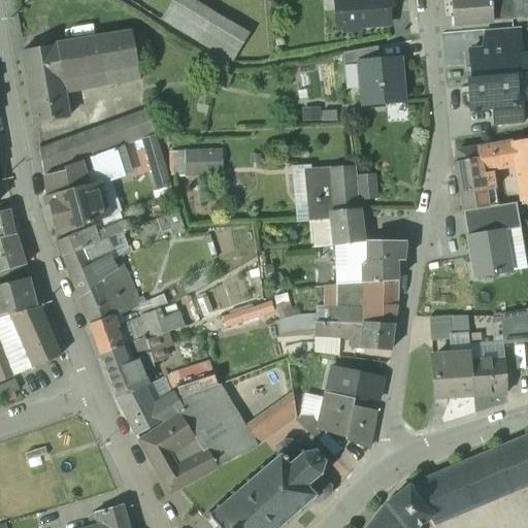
[(248,35),(189,0),(172,0),(160,22),(231,64),(248,35)]
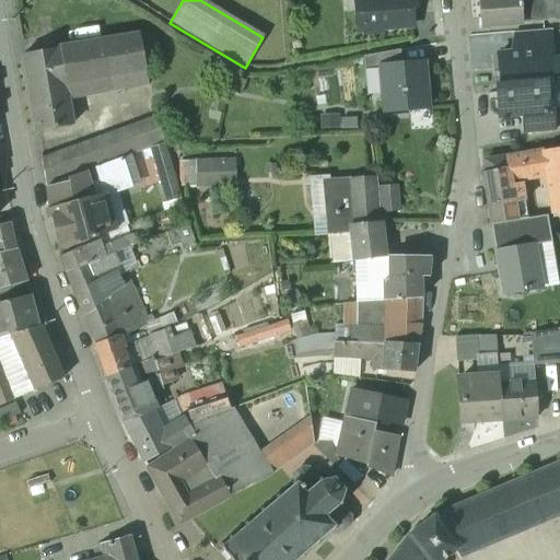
[(359,0),(360,8),(356,12),(357,26),(365,33),(381,32),(381,30),(412,26),(410,7),(415,1),(413,0),(359,0)]
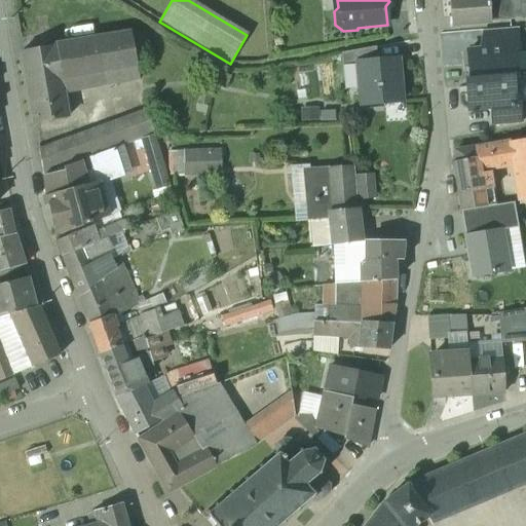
[(488,0),(449,0),(451,26),(490,23),(488,0)]
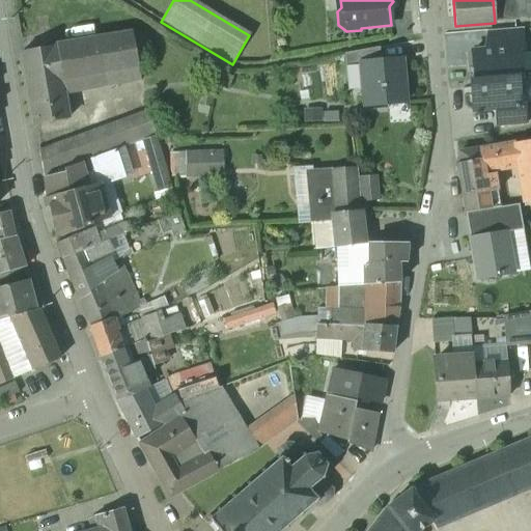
[(520,0),(493,0),(495,23),(522,21),(520,0)]
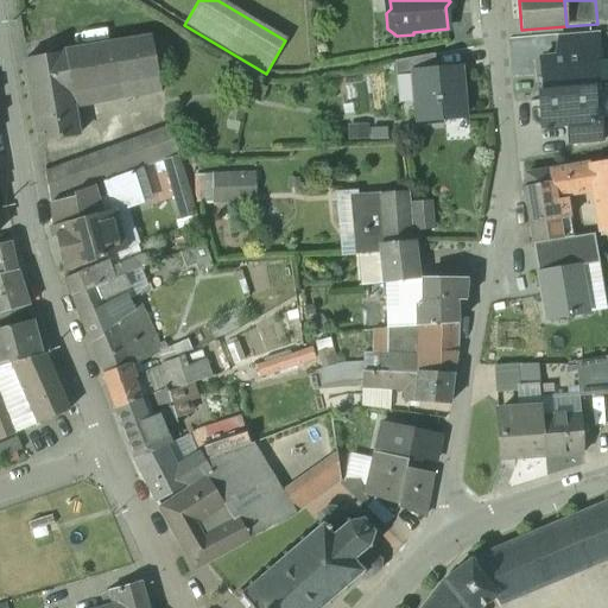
[(599,32),(559,36),(561,57),(561,58),(594,56),(594,57),(601,57),(599,32)]
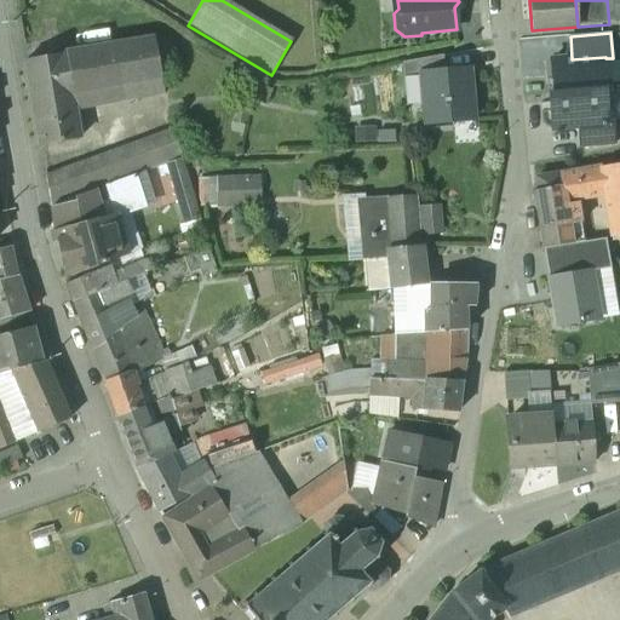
[(154,39),(63,55),(73,110),(164,95),(154,39)]
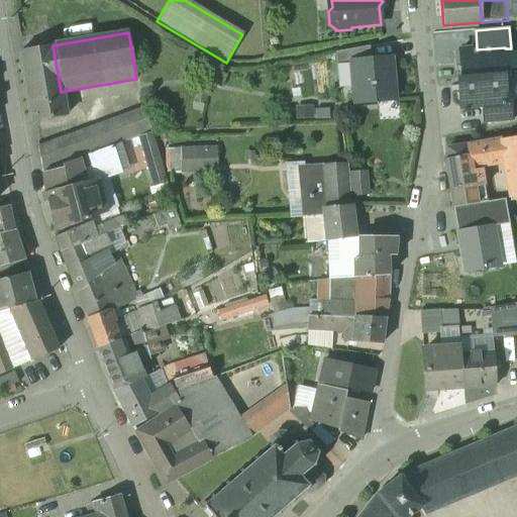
[(53,45),(20,50),(33,121),(65,116),(61,92),(53,45)]
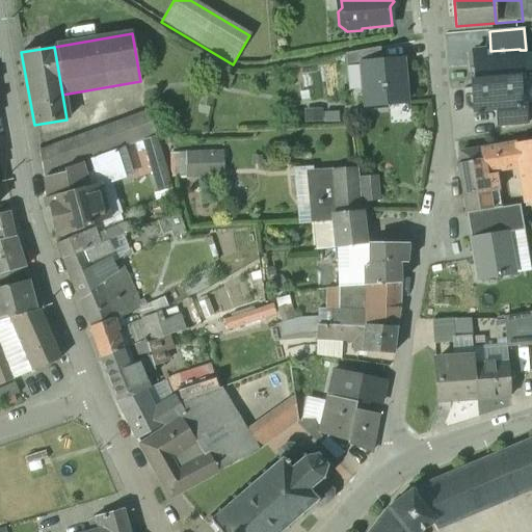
[(379,47),(344,54),(346,68),(361,67),(361,64),(381,62),(379,47)]
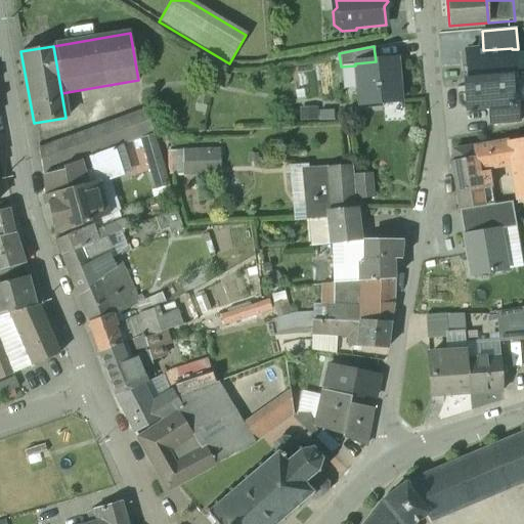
[(483,50),(483,49),(466,51),(469,79),(469,80),(510,77),(514,77),(512,49),(512,48),(483,50)]
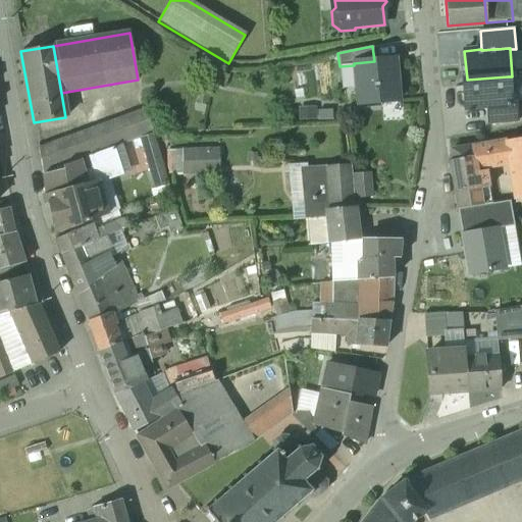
[(374,61),(354,63),(354,65),(358,104),(399,100),(396,59),(374,61)]
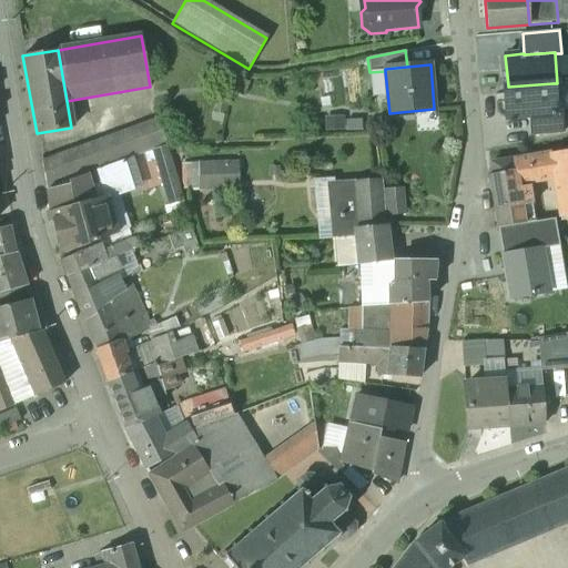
[(553,83),(508,87),(508,85),(504,85),(506,118),(531,115),(531,114),(556,113),(556,112),(553,83)]
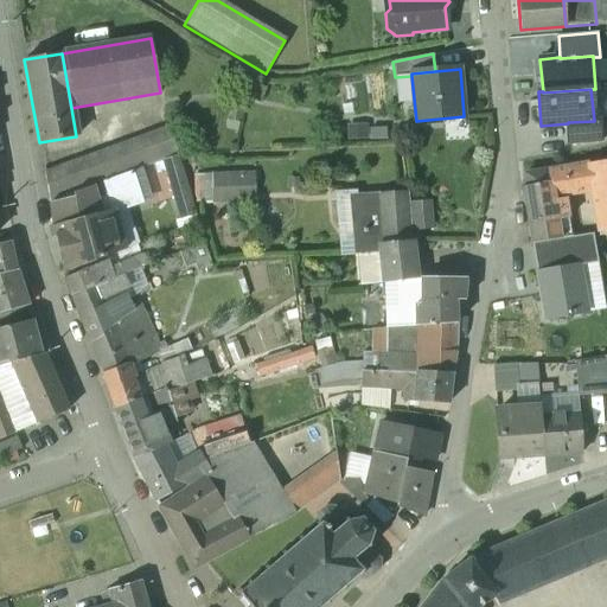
[(244,102),(232,100),(228,120),(238,122),(244,102)]
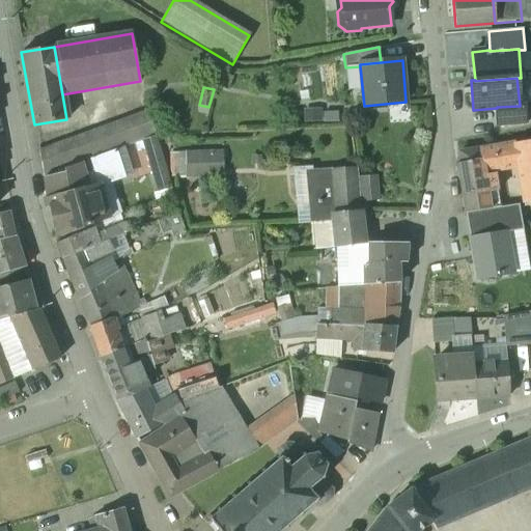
[(520,106),(497,107),(497,108),(498,124),(525,122),(524,104),(520,105),(520,106)]
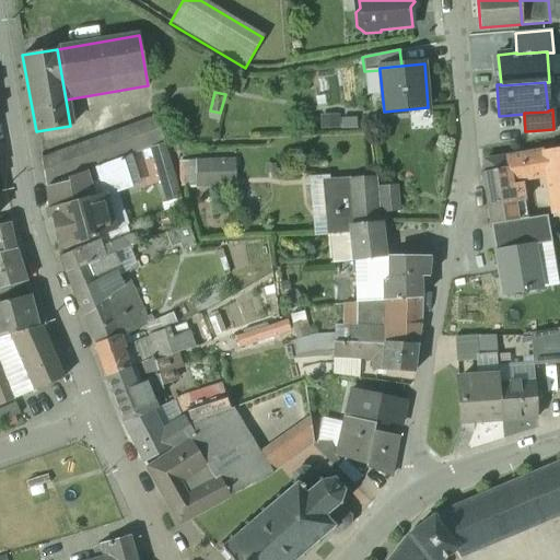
[(318,116),(318,127),(356,126),(356,115),(318,116)]
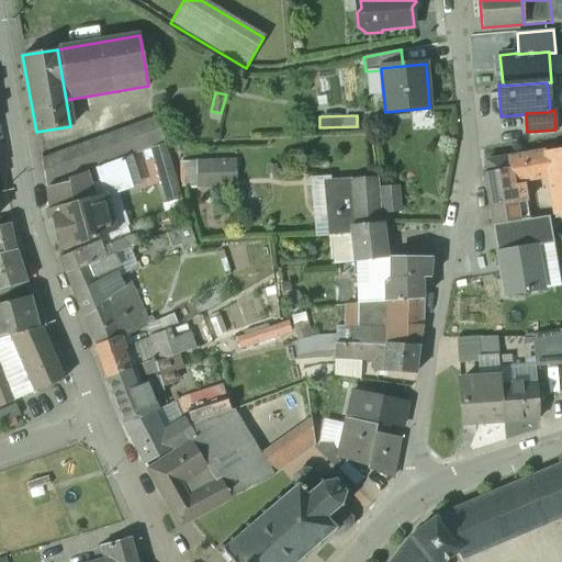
[(156,121),(125,132),(133,154),(149,149),(165,143),(156,121)]
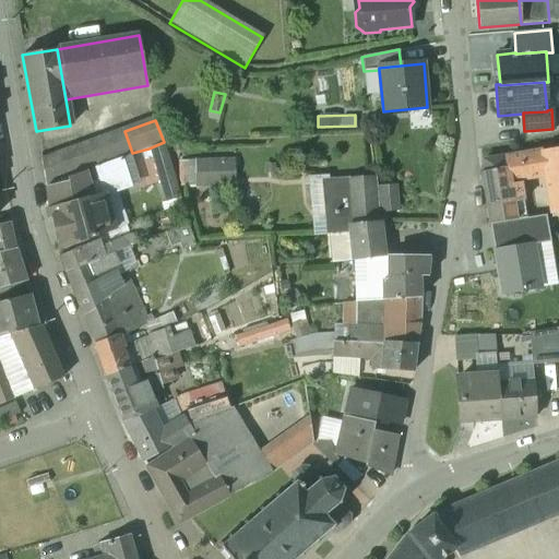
[(125,131),(42,161),(46,185),(122,157),(132,153),(125,131)]
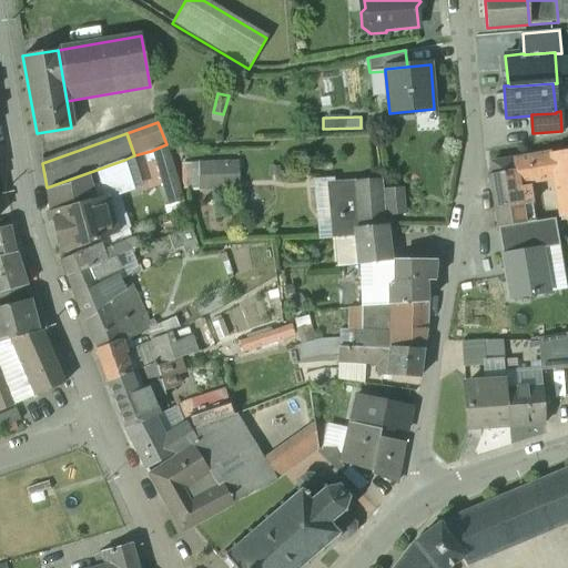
[(185,208),(166,144),(151,151),(168,204),(163,205),(165,214),(185,208)]
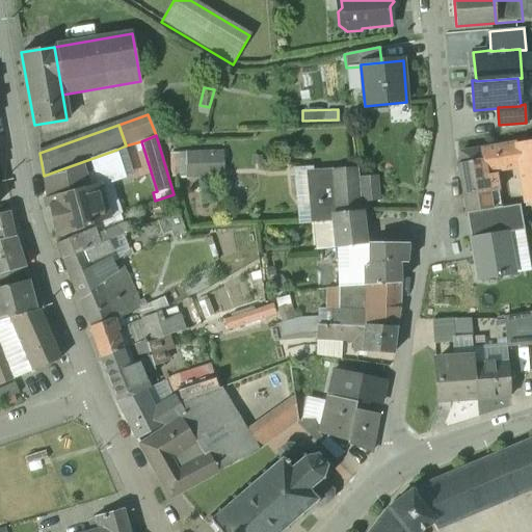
[(531,140),(514,143),(519,167),(524,203),(531,202),(531,140)]
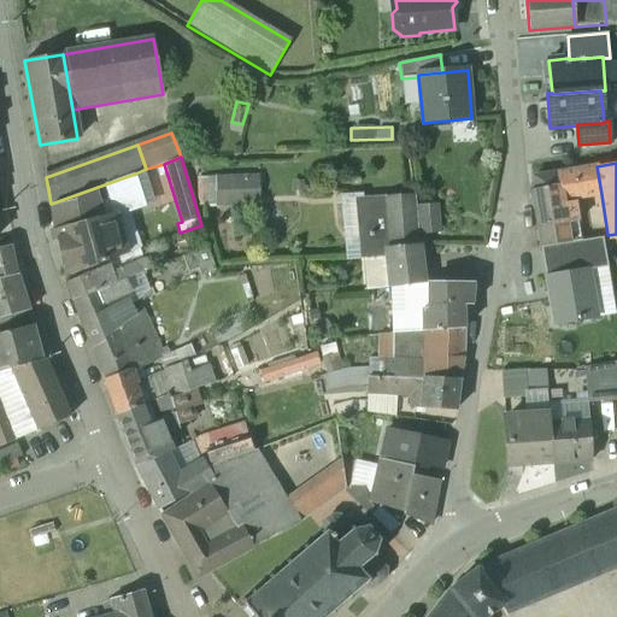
[(597,166),(533,177),(535,188),(530,189),(540,248),(570,244),(566,223),(576,222),(573,199),(601,194),(597,166)]
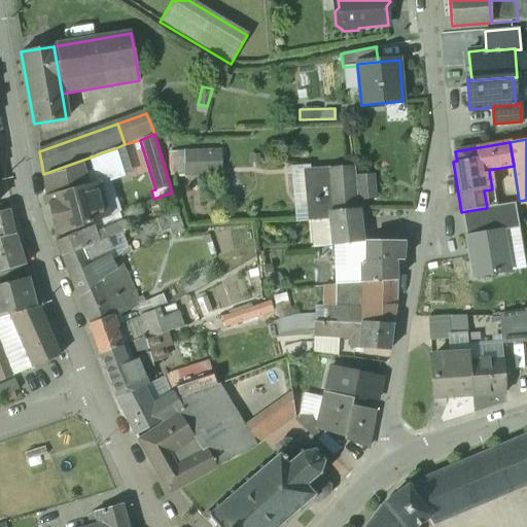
[(115,148),(79,162),(86,184),(97,181),(98,185),(125,176),(115,148)]
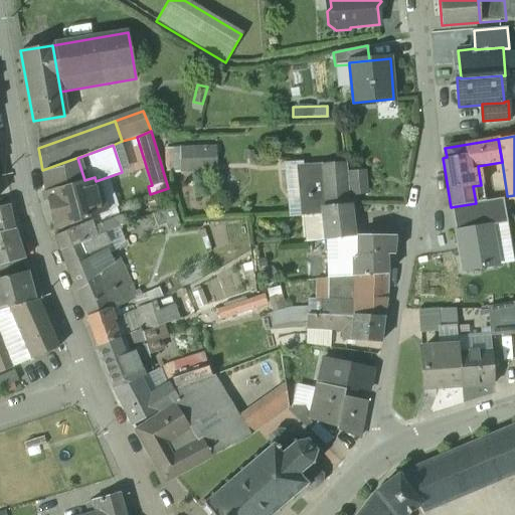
[(217,147),(182,148),(183,172),(218,171),(217,147)]
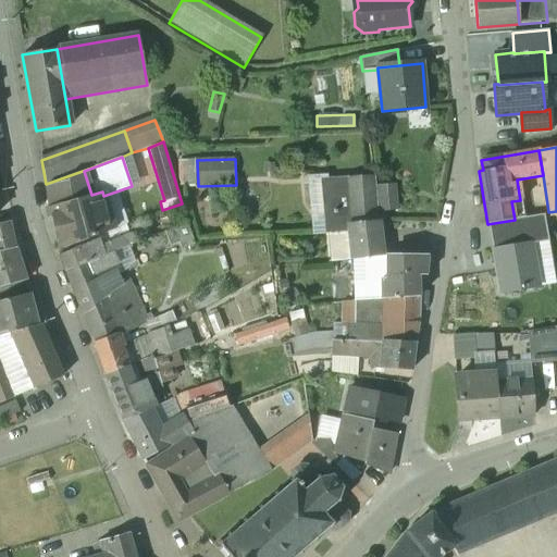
[(61,183),(46,185),(49,206),(91,195),(84,171),(61,180),(61,183)]
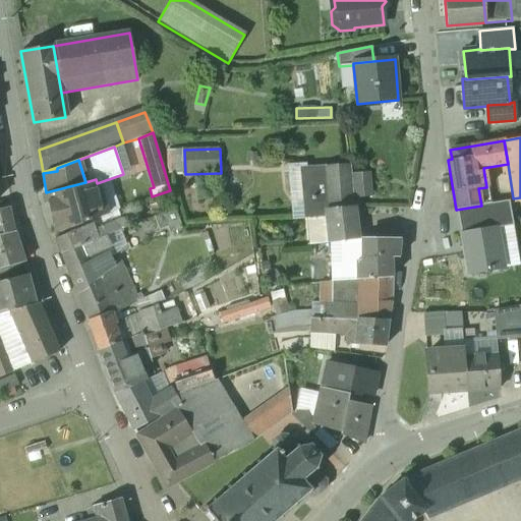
[(350,165),(303,168),(310,245),(342,242),(357,241),(354,208),(353,208),(350,165)]
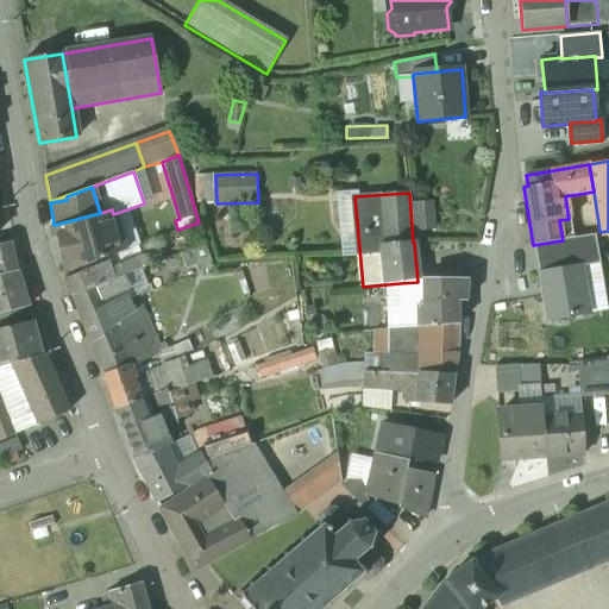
[(100,213),(54,225),(63,272),(86,265),(125,250),(113,214),(112,209),(100,213)]
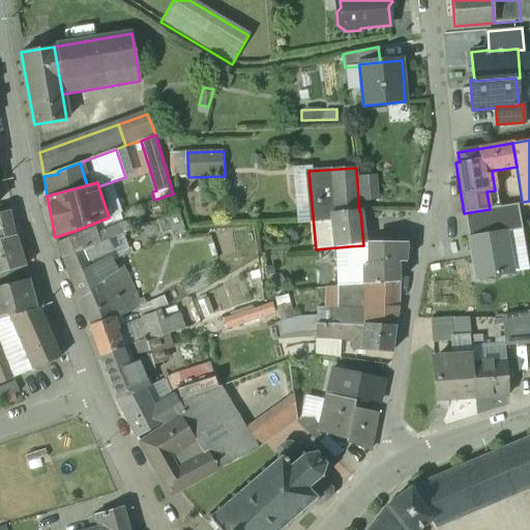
[(490,209),(464,213),(468,239),(506,233),(523,230),(519,204),(490,209)]
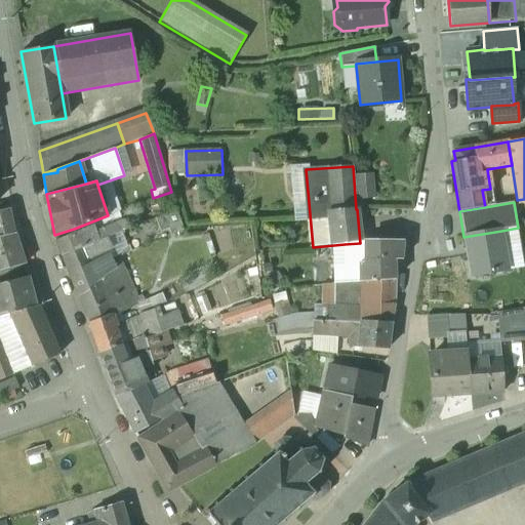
[(2,209),(0,209),(0,236),(15,233),(9,208),(2,209)]
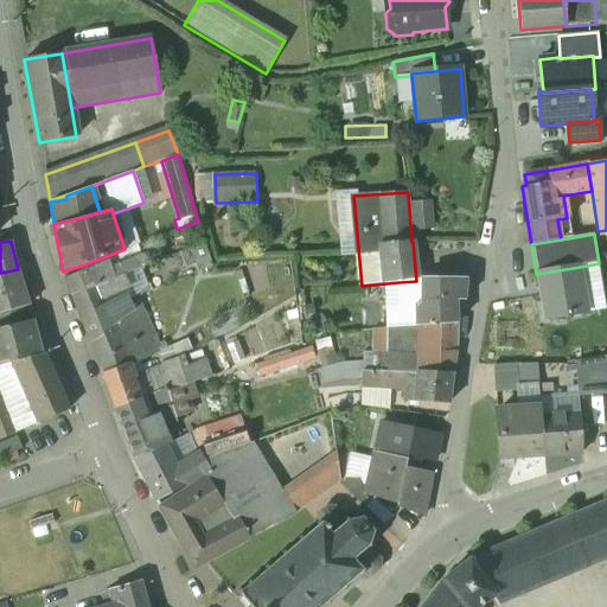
[(208,255),(195,261),(198,272),(211,267),(208,255)]
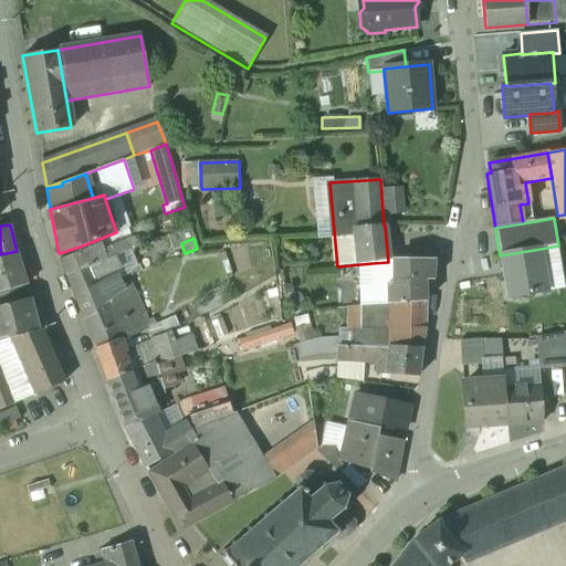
[(101,243),(84,250),(90,265),(100,261),(107,259),(104,252),(101,243)]
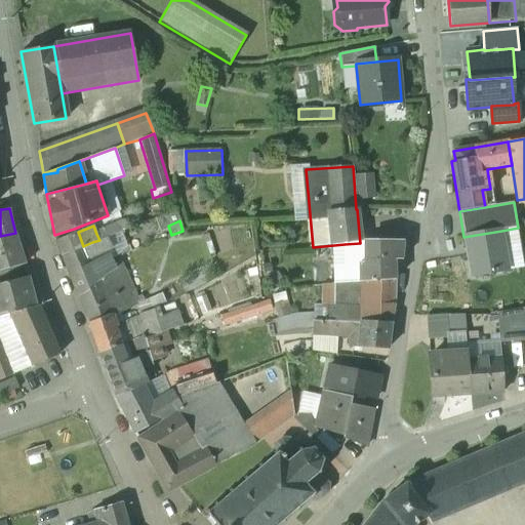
[(108,230),(96,234),(99,240),(110,236),(108,230)]
